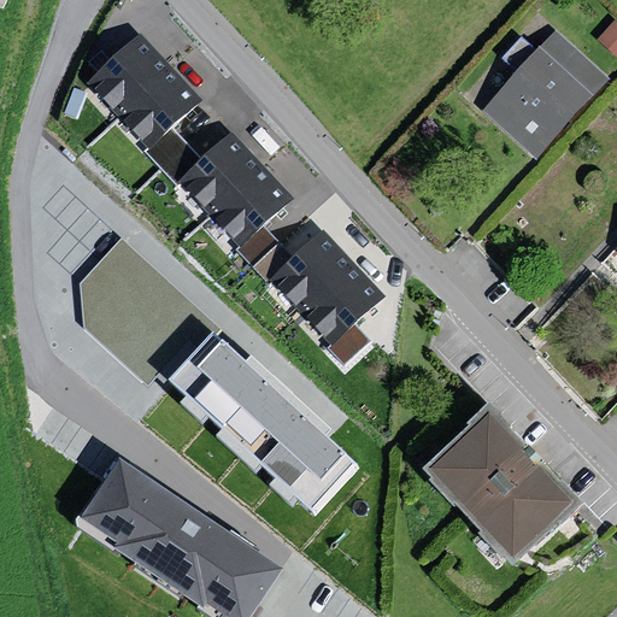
[(616,19),(598,39),(616,57),(616,19)]
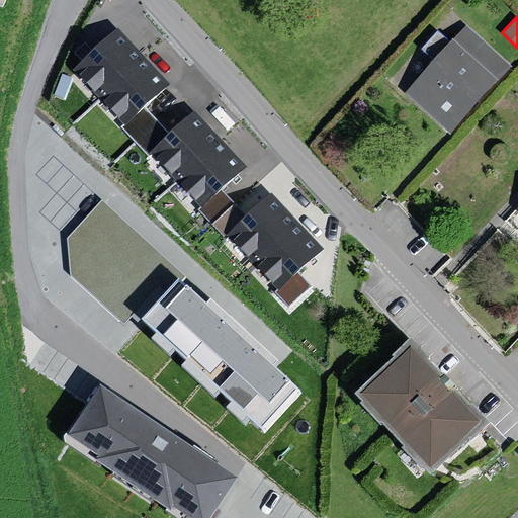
[(169,84),(119,28),(75,69),(124,124),(169,84)]
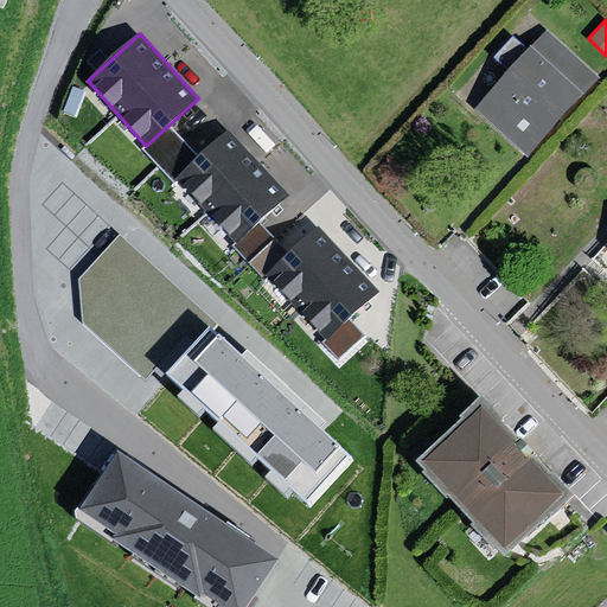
[(544,33),(468,112),(519,158),(593,82),(544,33)]
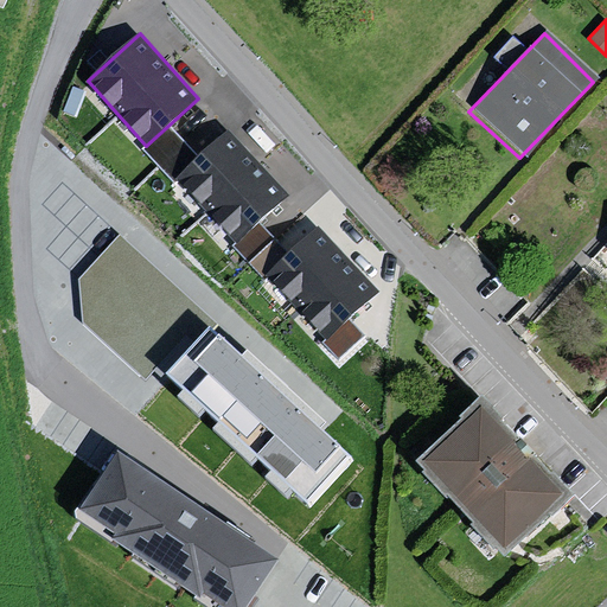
[(289,195),(231,129),(178,177),(237,242),(289,195)]
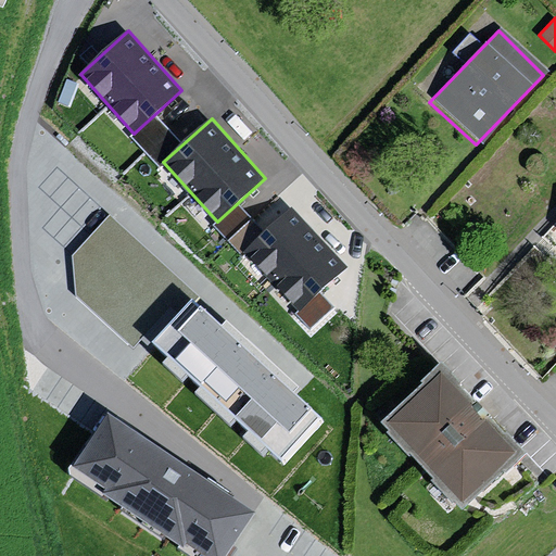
[(348,267),(294,207),(245,251),(300,310),(348,267)]
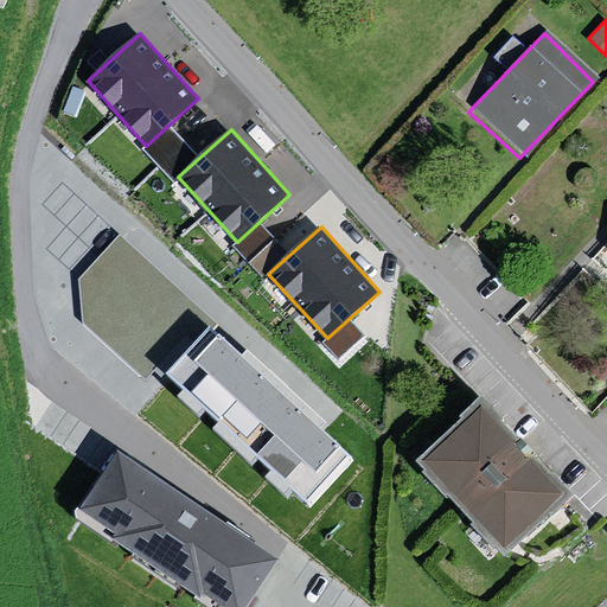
[(121,232),(78,276),(101,299),(117,282),(135,300),(147,288),(167,308),(183,293),(121,232)]
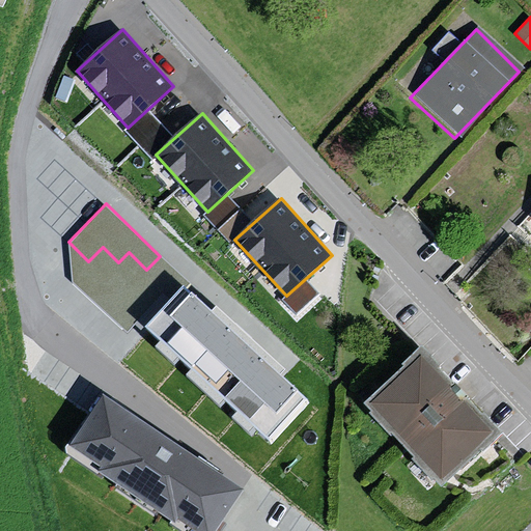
[(308,398),(184,286),(145,328),(270,441),(308,398)]
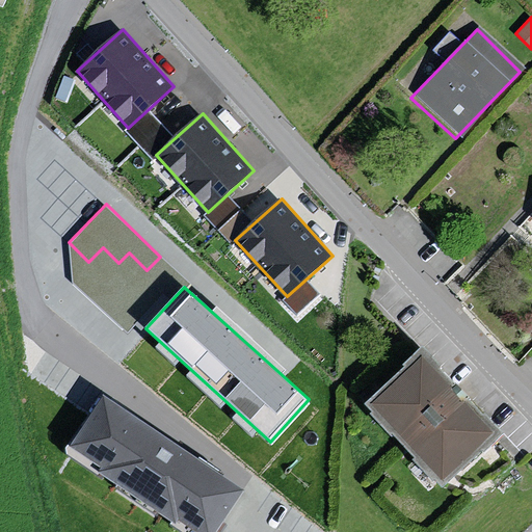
[(410,356),(356,407),(426,487),(487,436),(410,356)]
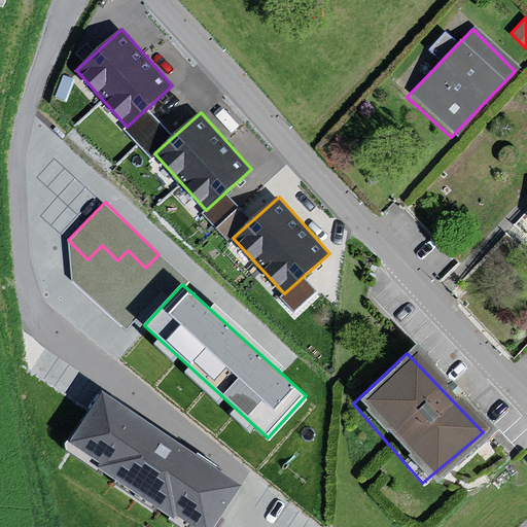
[(214,526),(242,487),(103,396),(70,447),(194,526),(214,526)]
